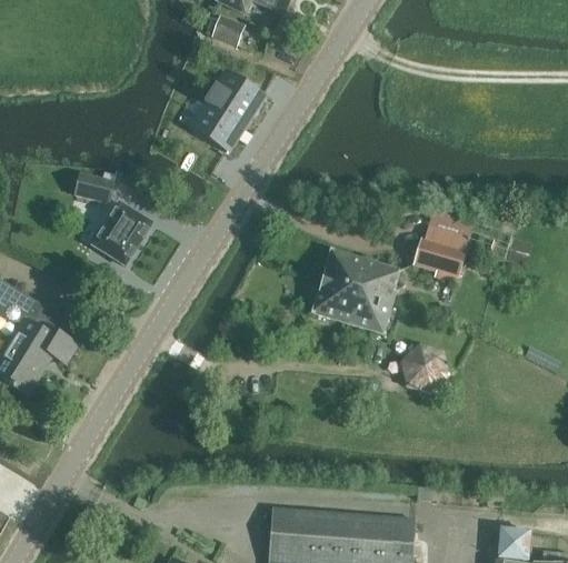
[(285,8),(286,8),(289,8),(294,0),(220,0),(243,11),(249,0),(261,0),(284,10),(285,8)]
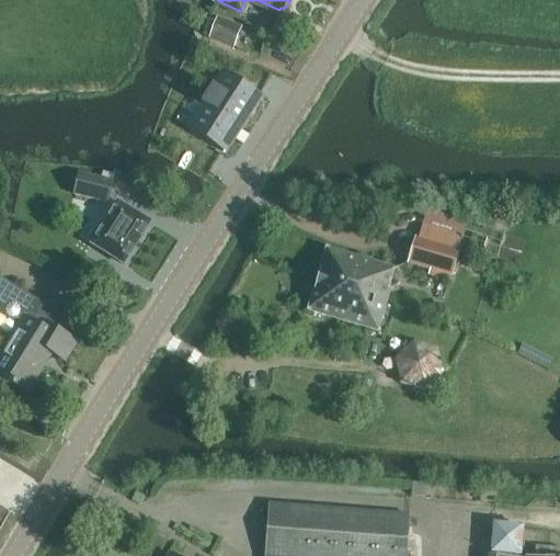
[(233,43),(241,22),(216,13),(208,34),(233,43)]
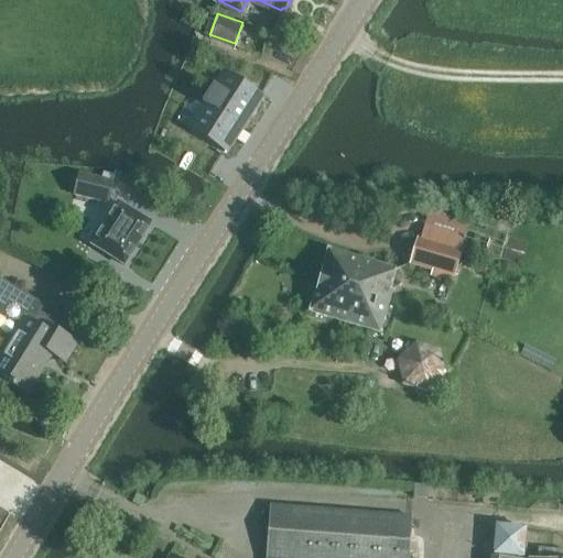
[(226,69),(190,127),(223,148),(233,132),(239,123),(260,90),(226,69)]
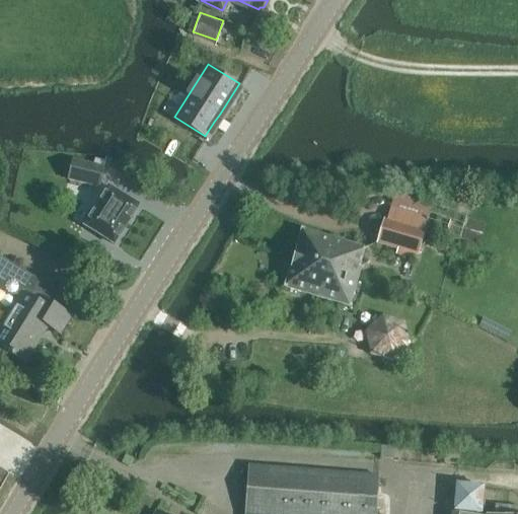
[(97,184),(102,164),(72,156),(67,176),(97,184)]
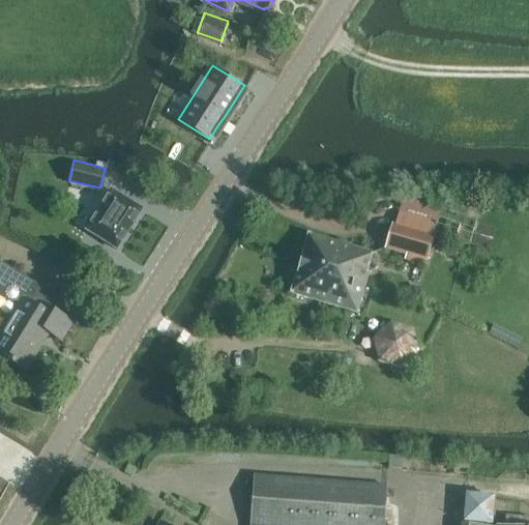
[(86,227),(116,245),(141,206),(111,187),(86,227)]
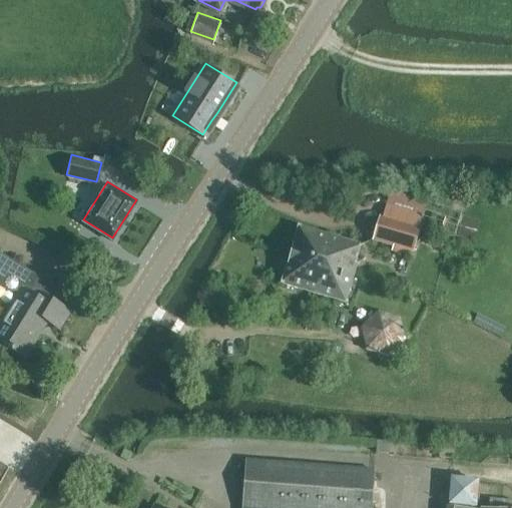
[(373,236),(392,242),(391,248),(410,254),(419,224),(416,224),(419,211),(386,201),(381,215),(379,215),(373,236)]
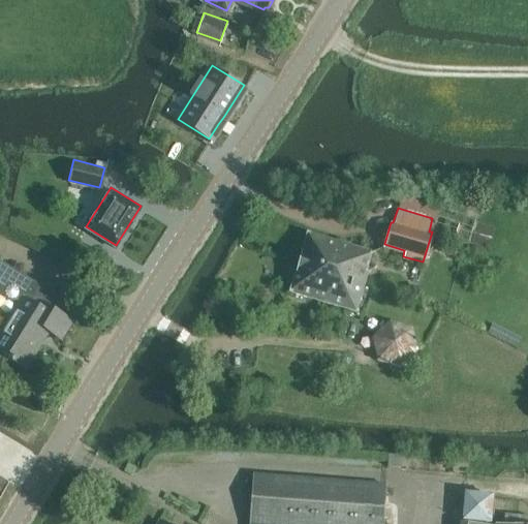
[(306,229),(298,259),(364,279),(367,268),(365,267),(370,249),(308,230),(306,229)]
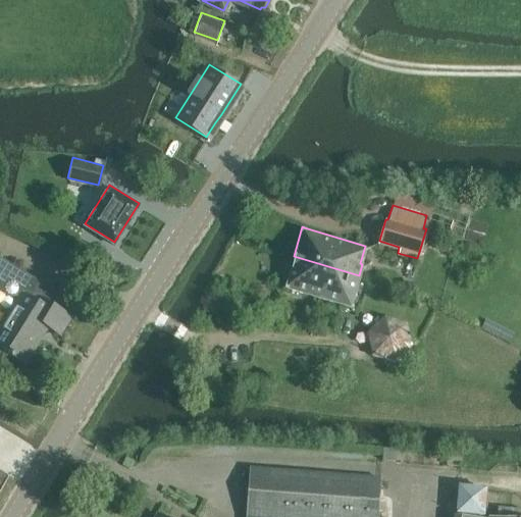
[(350,304),(359,275),(294,256),(284,286),(288,286),(350,304)]
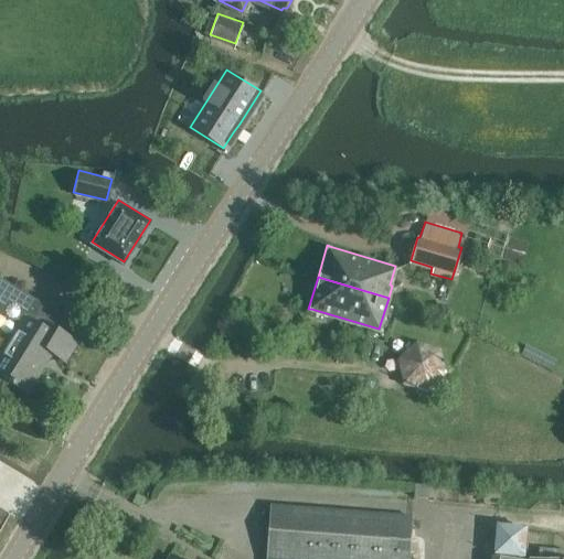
[(17,319),(20,321),(14,330),(19,333),(0,362),(0,374),(25,389),(36,372),(32,369),(45,347),(63,358),(74,340),(60,331),(66,320),(0,279),(0,313),(8,318),(10,319),(12,319),(14,319),(17,319)]
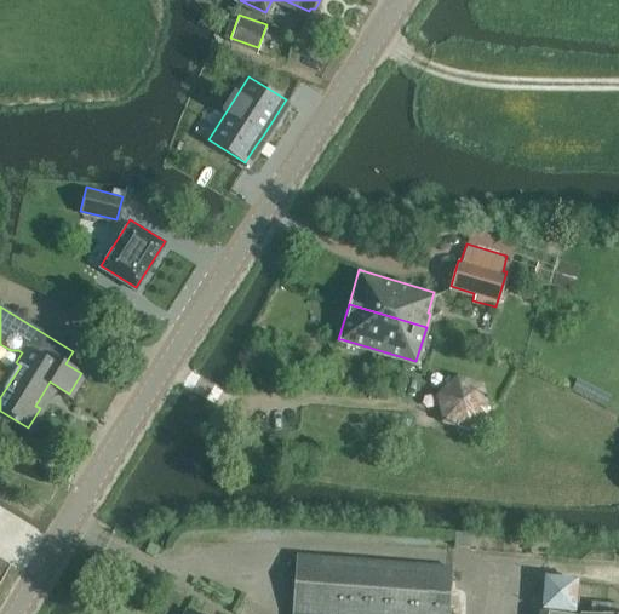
[(477,378),(450,369),(430,389),(435,415),(462,425),(483,405),(477,378)]
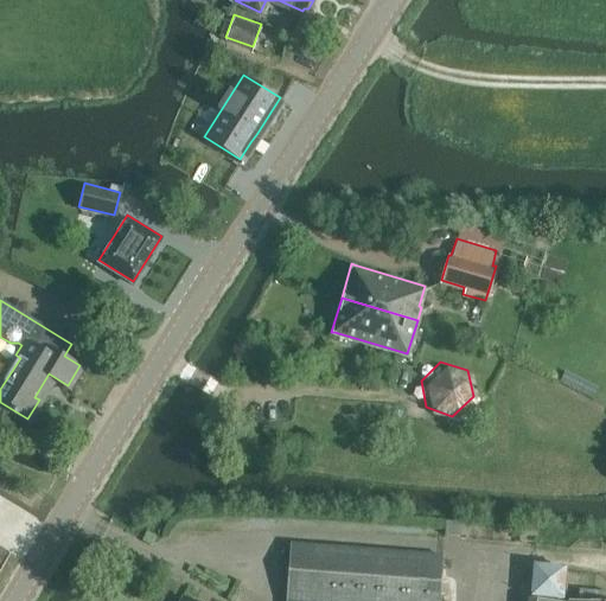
[(573,600),(565,600),(527,596),(525,600),(438,600),(441,552),(291,541),(286,600),(192,600),(183,595),(179,600),(573,600)]
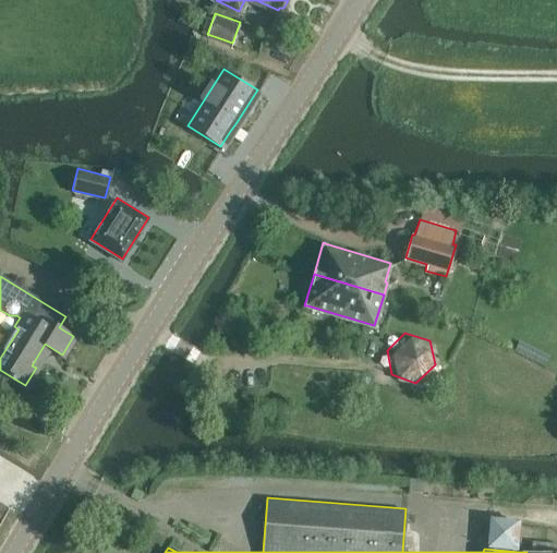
[(487,548),(516,550),(518,520),(489,518),(487,548)]
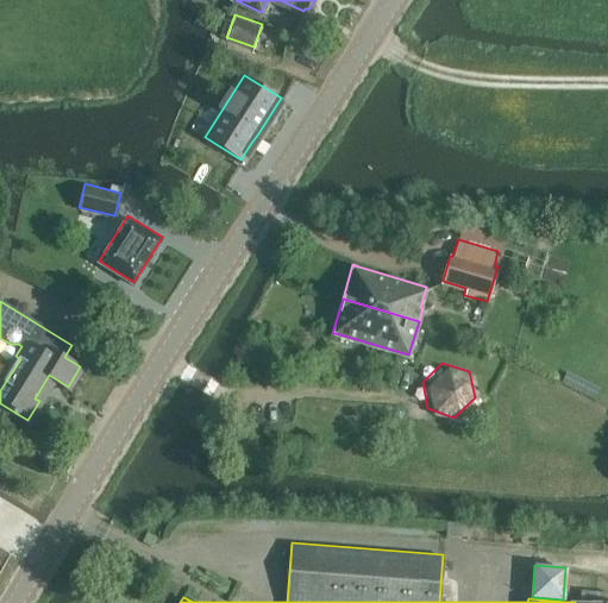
All buildings are outlined.
